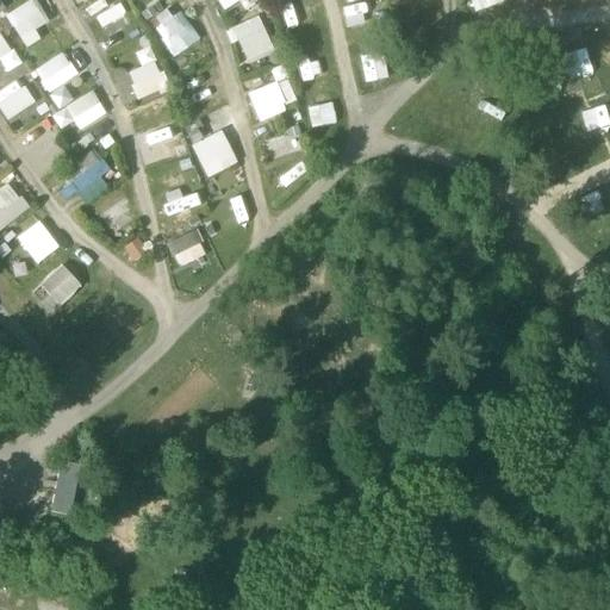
[(24,43),(53,25),(36,0),(29,0),(6,14),(24,43)]
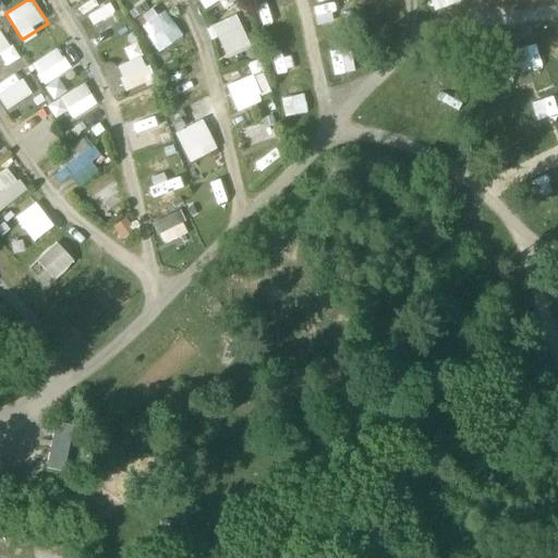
[(197,0),(204,9),(219,0),(197,0)]
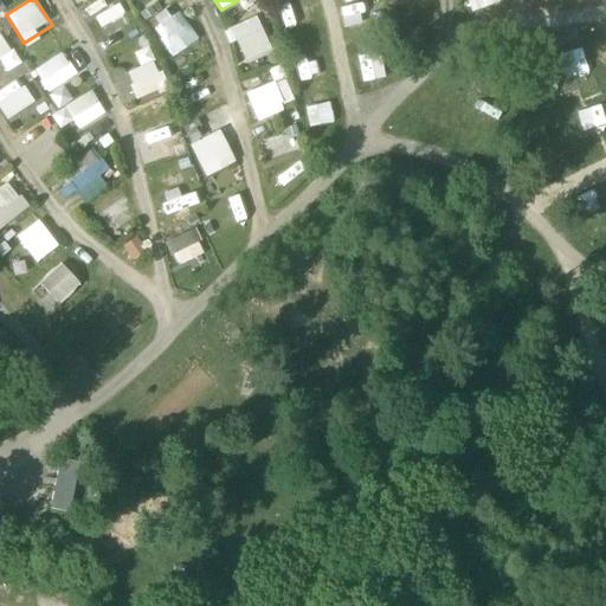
[(349,0),(356,23),(376,17),(371,0),(349,0)]
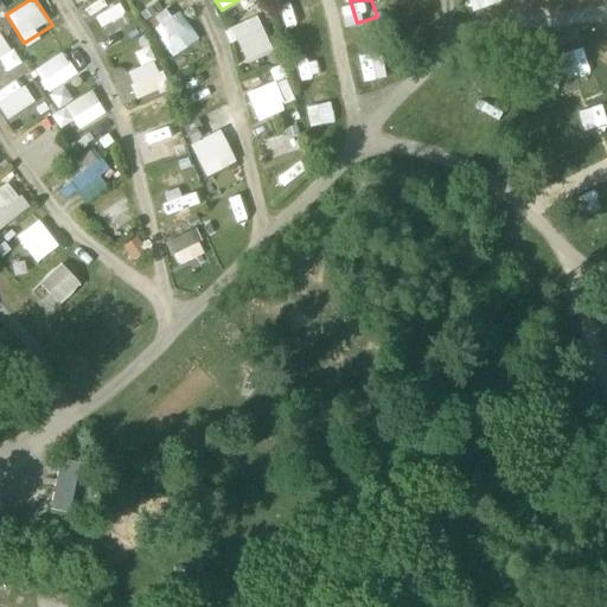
[(468,0),(471,10),(508,0),(468,0)]
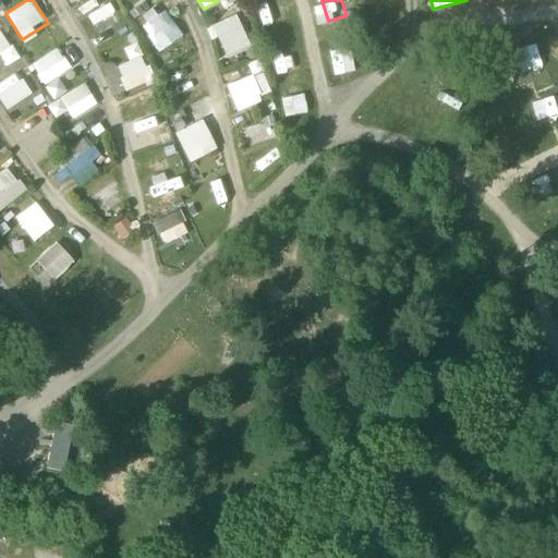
[(86,17),(99,36),(121,20),(108,2),(86,17)]
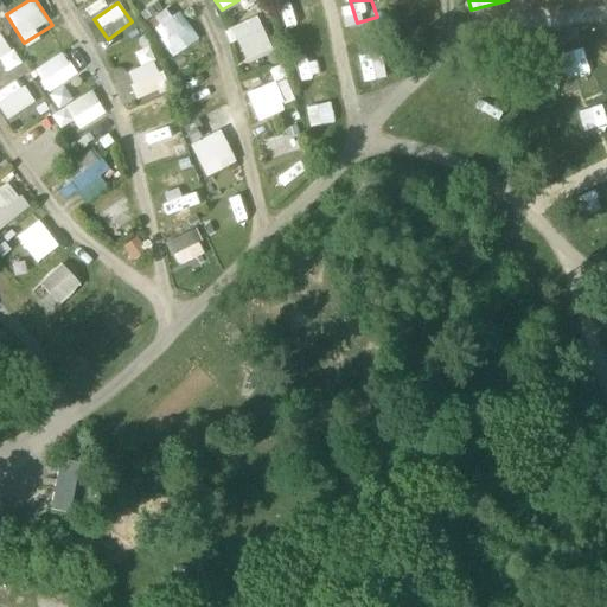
[(168,56),(197,44),(180,7),(153,19),(168,56)]
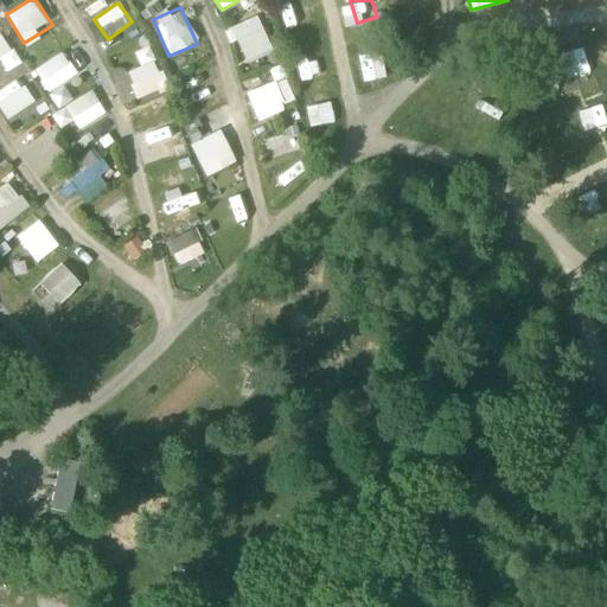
[(225,27),(229,42),(240,39),(244,59),(268,52),(259,18),(225,27)]
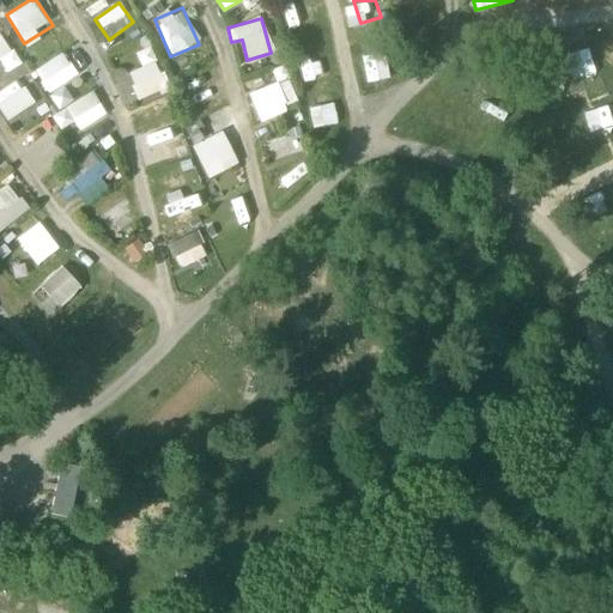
[(0,60),(7,72),(19,65),(0,36),(0,60)]
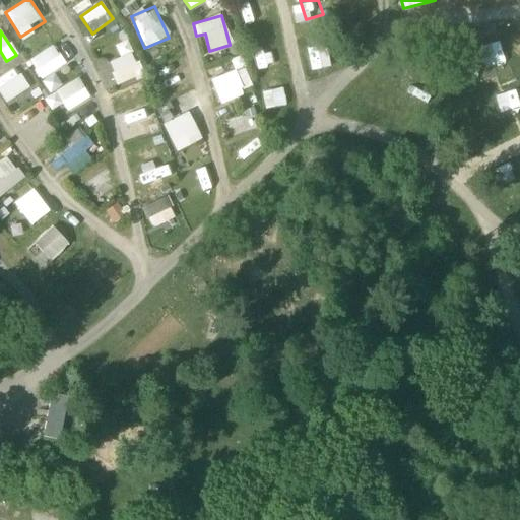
[(53,44),(28,60),(42,79),(66,64),(53,44)]
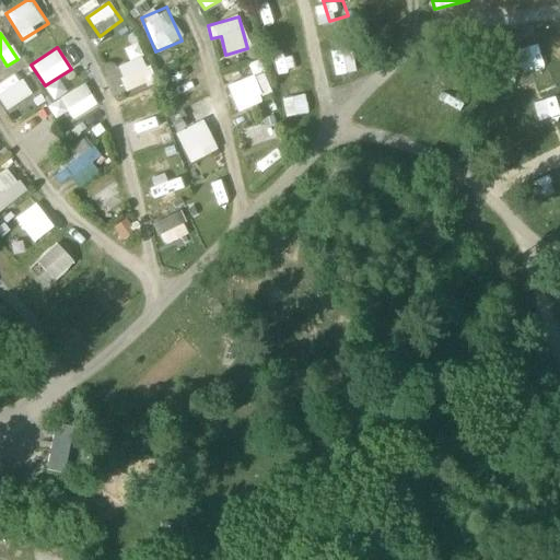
[(126,90),(152,80),(141,51),(115,62),(126,90)]
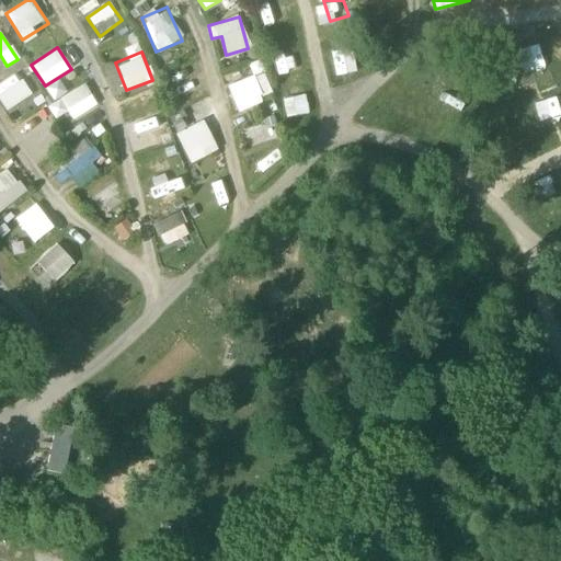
[(15,71),(0,83),(0,100),(9,111),(32,93),(15,71)]
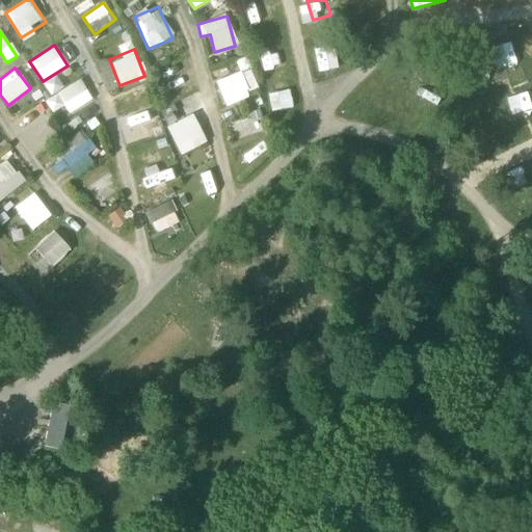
[(215,81),(225,106),(250,97),(240,72),(215,81)]
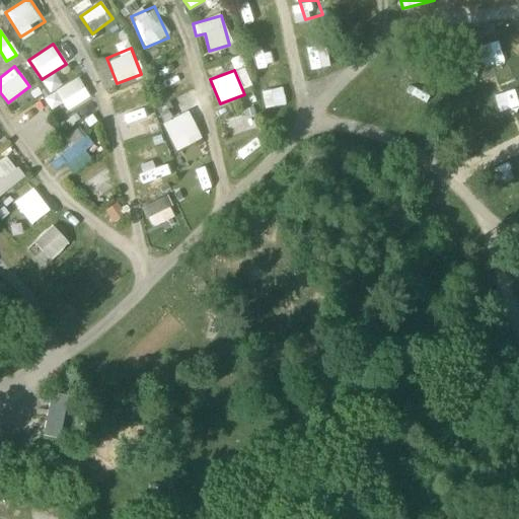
[(79,77),(52,92),(63,113),(90,97),(79,77)]
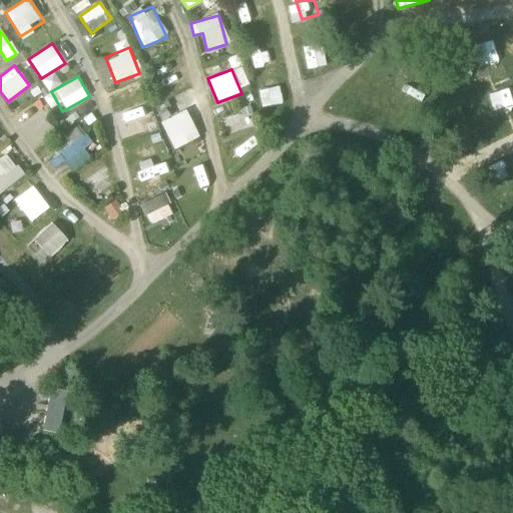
[(161,121),(174,149),(199,137),(186,109),(161,121)]
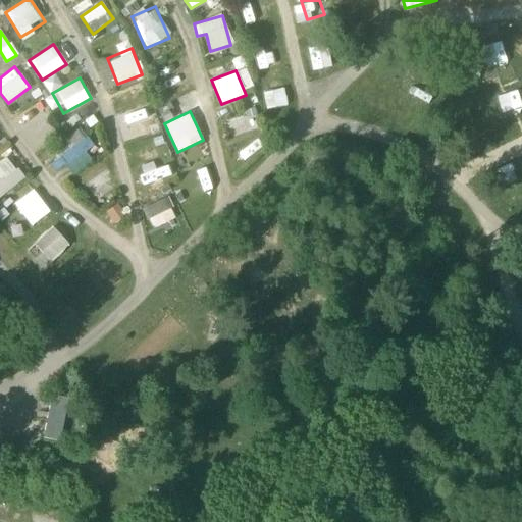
[(71,172),(89,161),(84,153),(94,146),(82,127),(54,146),(71,172)]
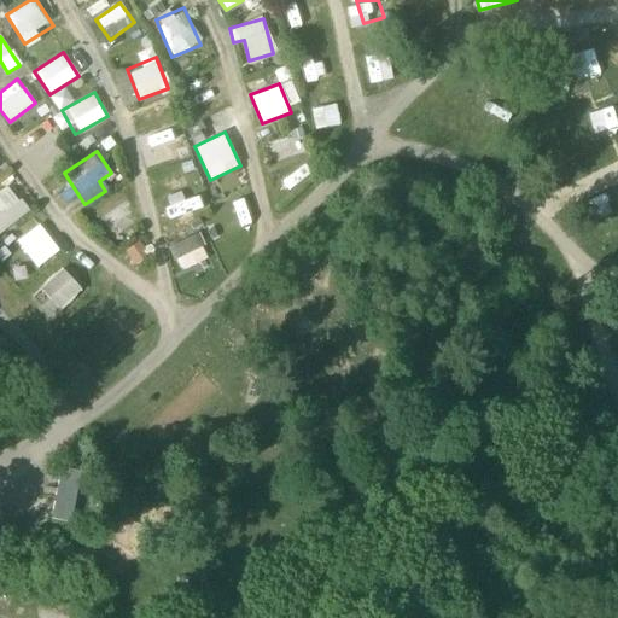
[(163,179),(170,200),(191,193),(184,172),(163,179)]
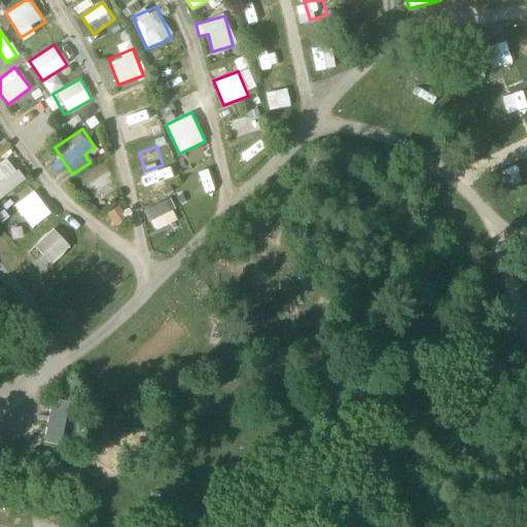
[(5,156),(0,160),(0,198),(25,179),(5,156)]
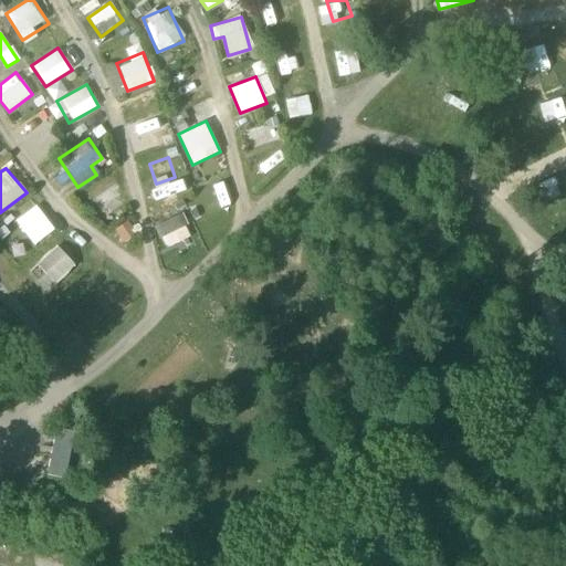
[(98,208),(111,218),(127,199),(115,189),(98,208)]
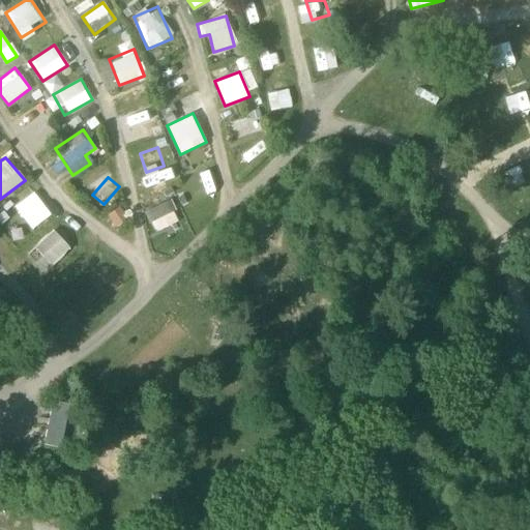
[(114,227),(128,215),(119,205),(106,217),(114,227)]
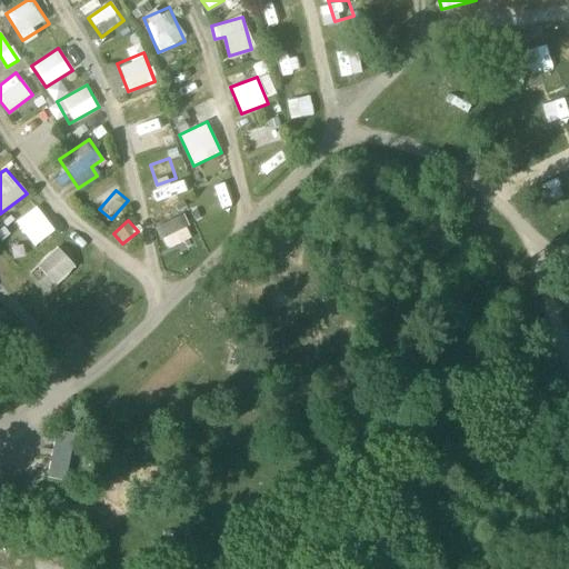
[(28,272),(48,293),(76,266),(56,245),(28,272)]
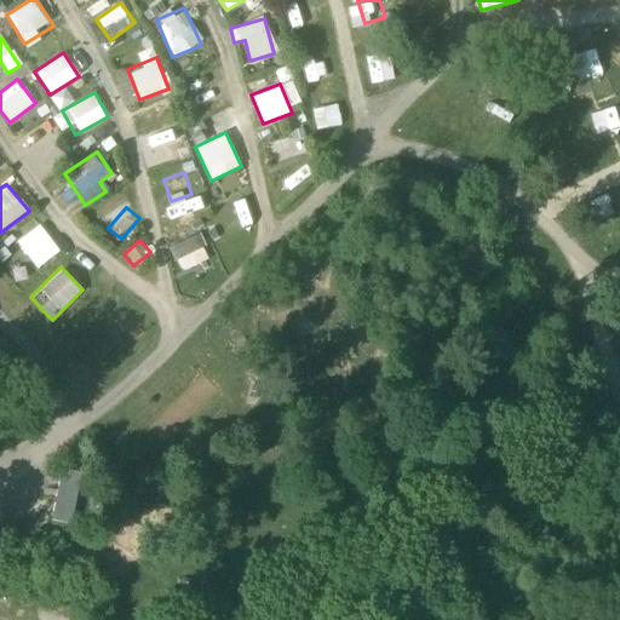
[(51,521),(70,524),(80,477),(61,472),(51,521)]
